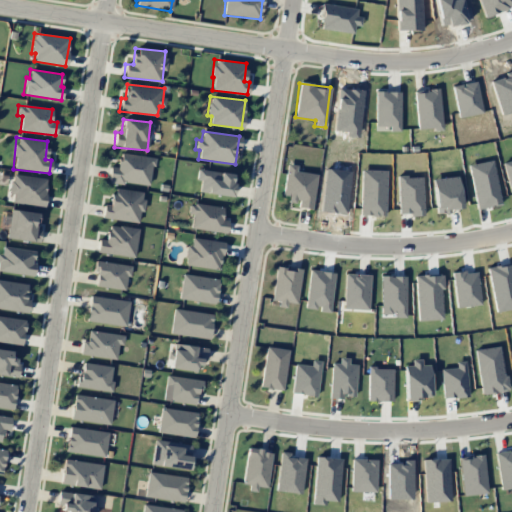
[(149,187),(153,157),(120,153),(118,167),(110,166),(108,181),(149,187)]
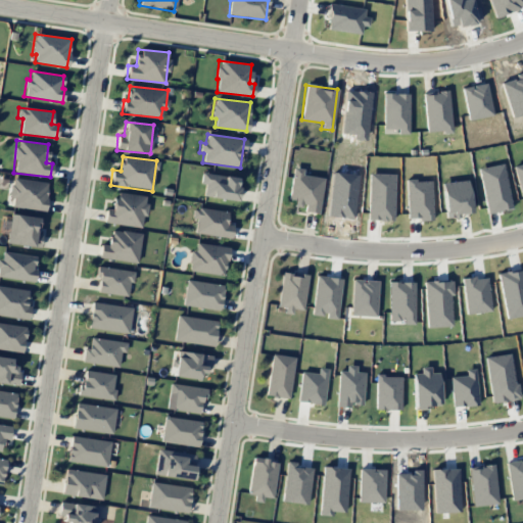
[(318,214),(323,178),(302,175),(303,169),(292,168),(288,203),(303,204),(302,211),(318,214)]
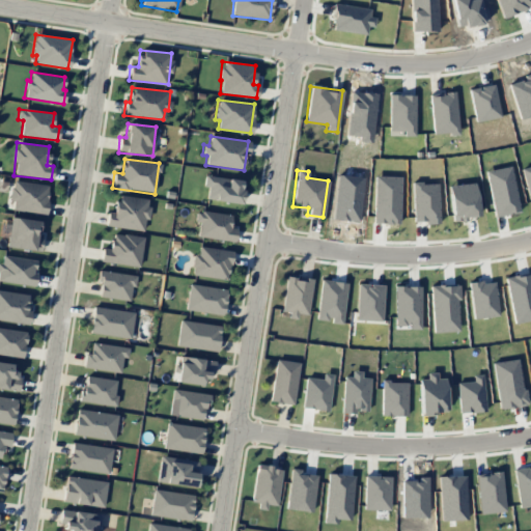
[(242,202),(243,179),(204,177),(203,187),(207,187),(206,200),(242,202)]
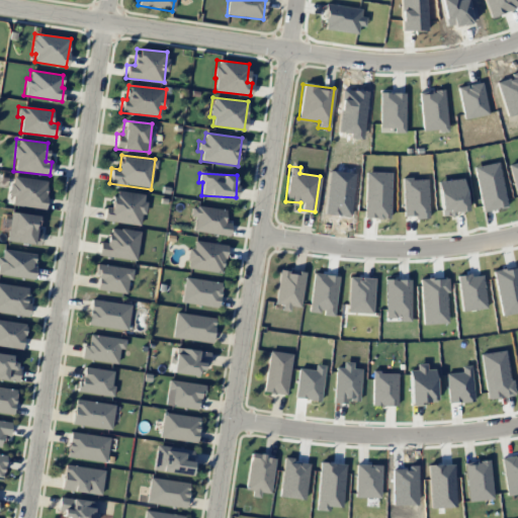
[(11,205),(44,209),(48,181),(11,176),(9,196),(13,196),(11,205)]
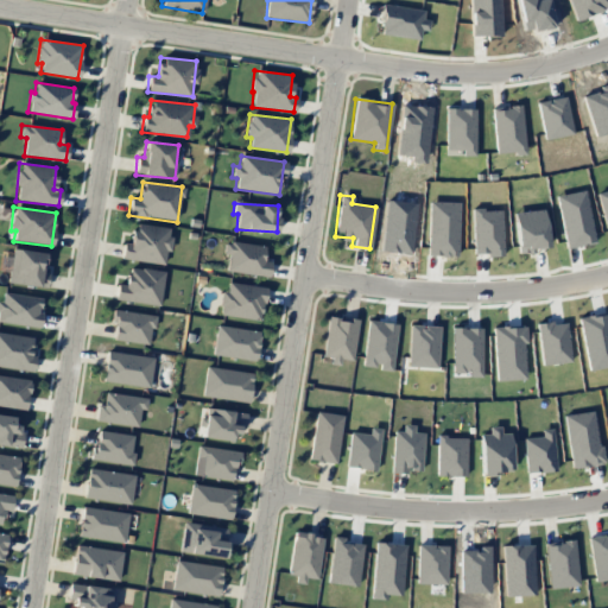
[(121,259),(166,264),(170,228),(134,225),(132,244),(122,244),(121,259)]
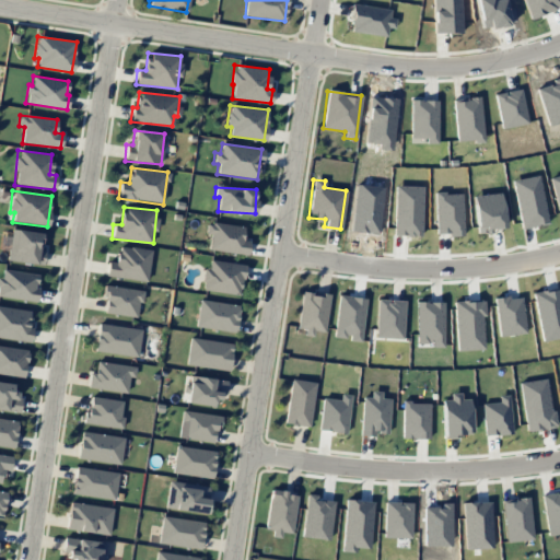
[(208,251),(247,255),(248,241),(242,241),(244,226),(207,222),(206,234),(210,234),(208,251)]
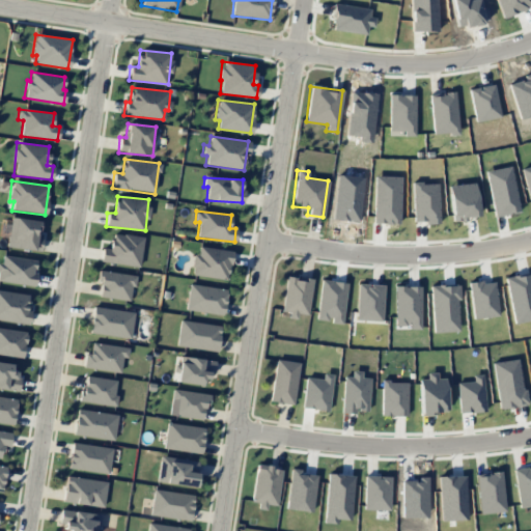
[(42,222),(14,218),(8,247),(37,251),(42,222)]
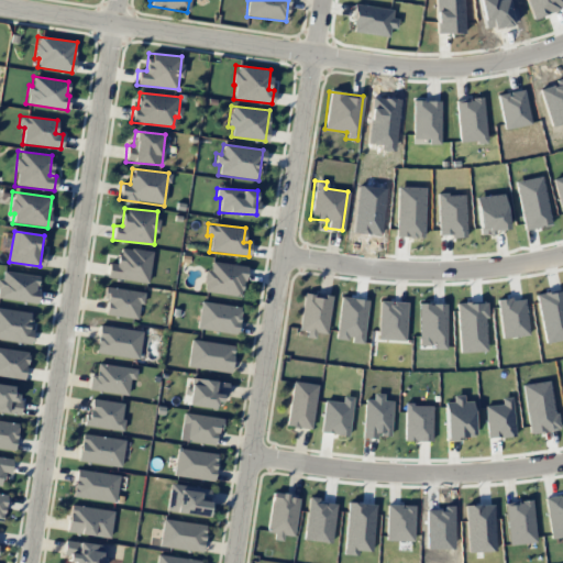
[(107,278),(147,282),(151,251),(119,247),(118,264),(108,263),(107,278)]
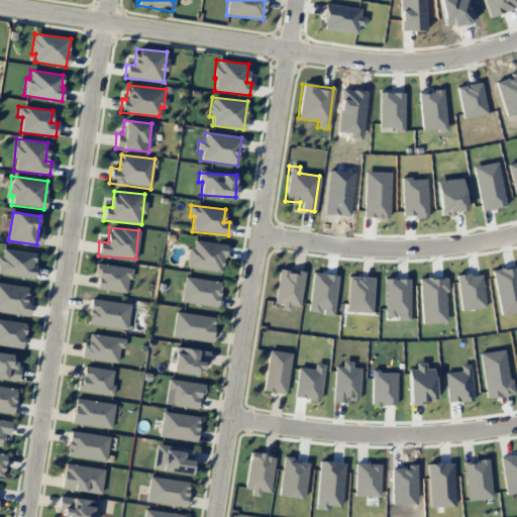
[(186,269),(222,272),(225,244),(194,240),(193,248),(188,247),(186,269)]
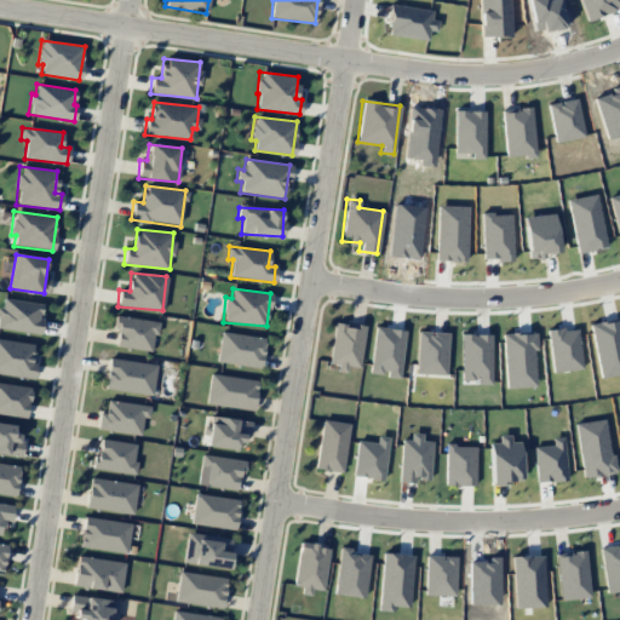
[(41,303),(3,299),(1,308),(0,308),(0,328),(40,334),(42,319),(40,319),(41,303)]
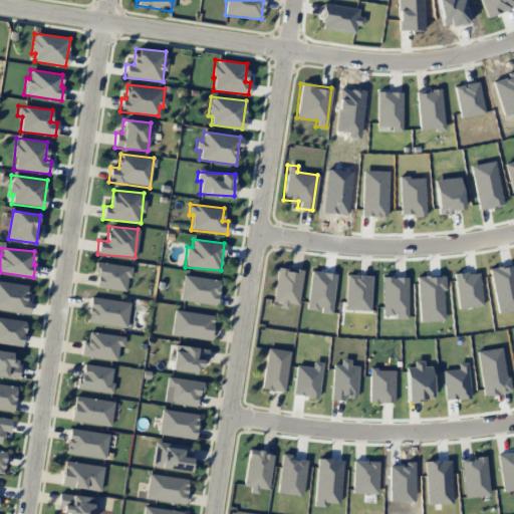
[(125,292),(130,267),(97,262),(94,287),(125,292)]
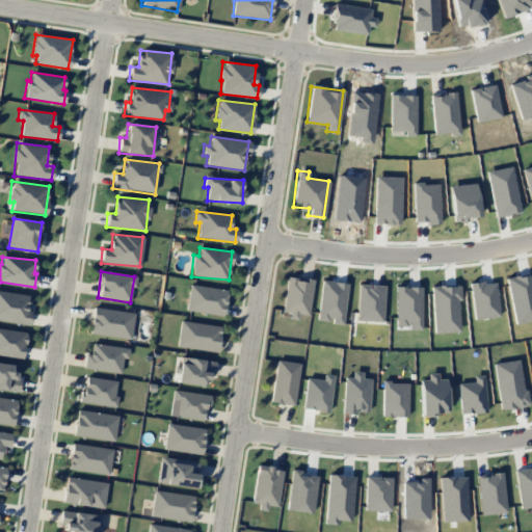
[(312,280),(286,276),(282,312),(289,313),(289,319),(296,320),(297,314),(308,315),(312,280)]
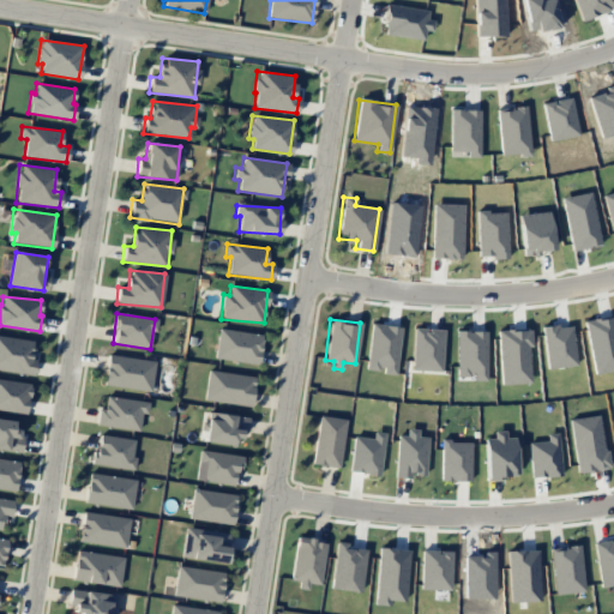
[(215,357),(258,365),(263,335),(218,329),(215,357)]
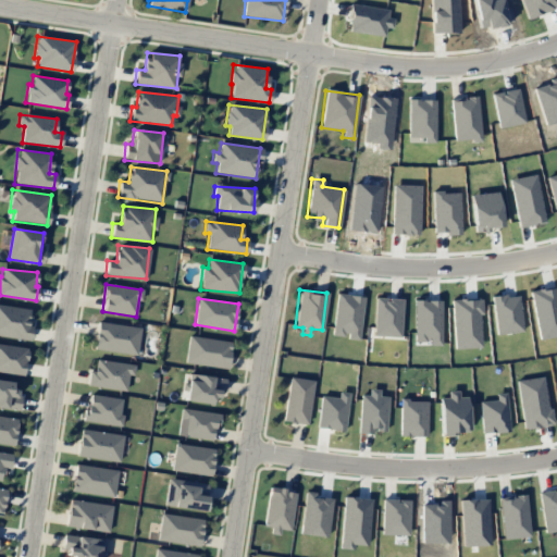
[(0,336),(28,339),(32,309),(0,305),(0,336)]
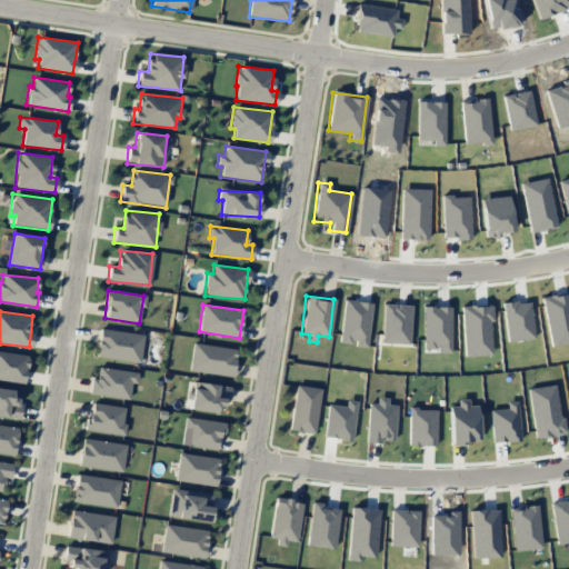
[(140,362),(143,335),(99,329),(96,357),(140,362)]
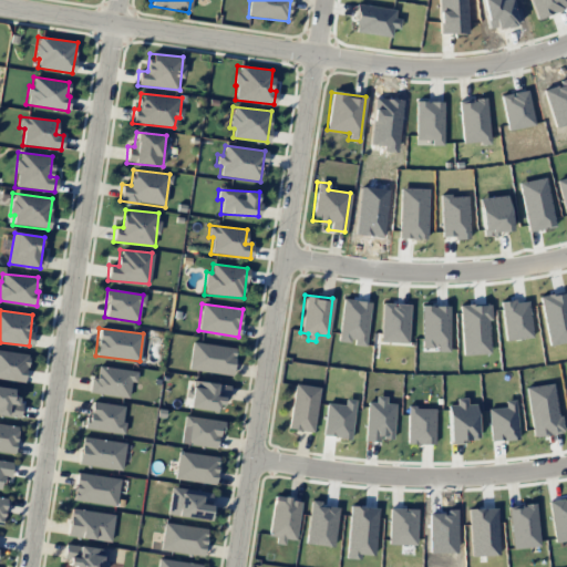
[(188,369),(232,375),(235,349),(192,342),(188,369)]
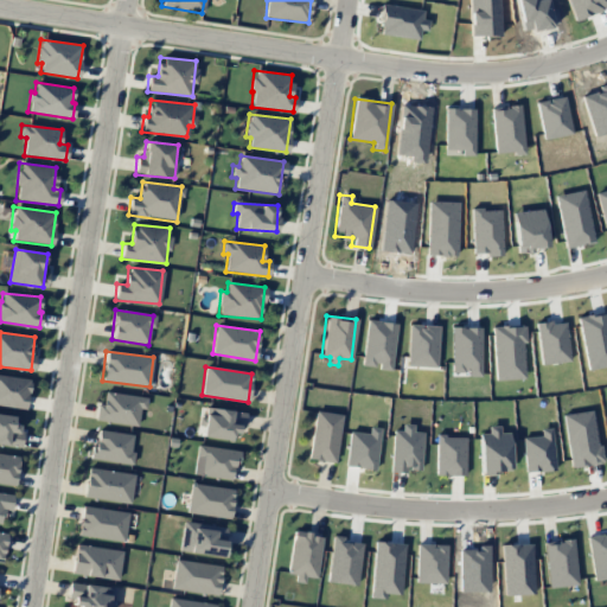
[(0,406),(25,410),(30,379),(0,375),(0,406)]
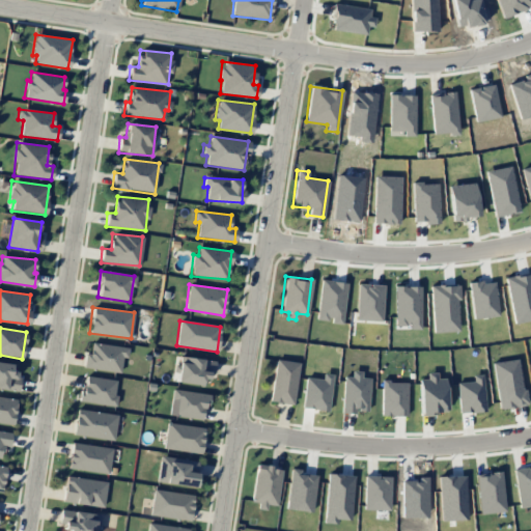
[(83,367),(119,372),(122,357),(127,357),(129,347),(91,342),(90,355),(85,354),(83,367)]
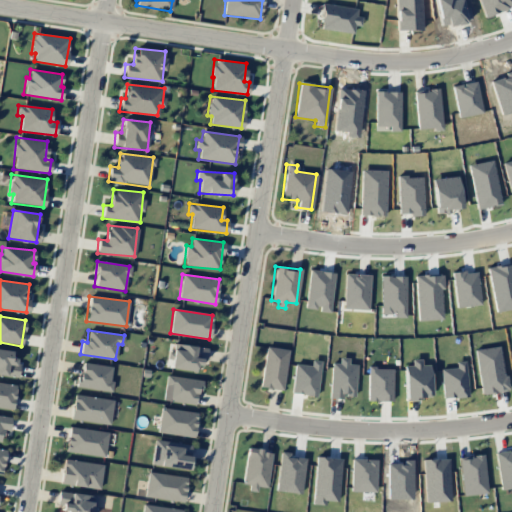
[(170,368),(194,371),(195,363),(205,363),(207,347),(173,344),(172,354),(171,354),(170,368)]
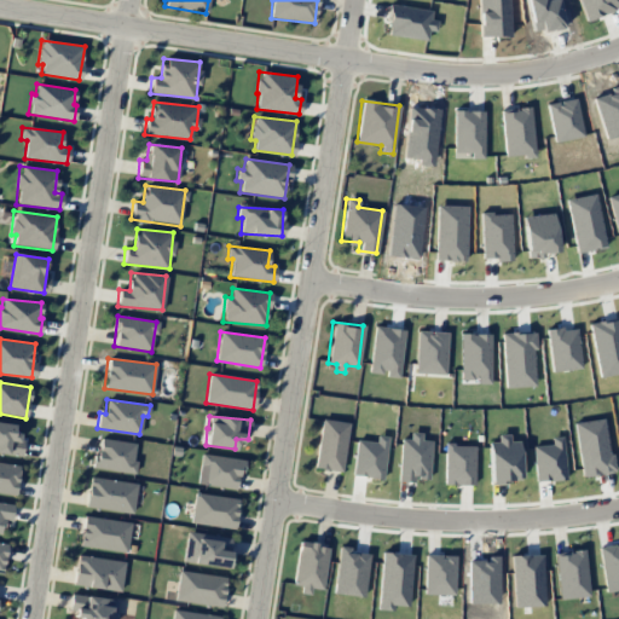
[(348,423),(322,418),(314,468),(341,472),(348,423)]
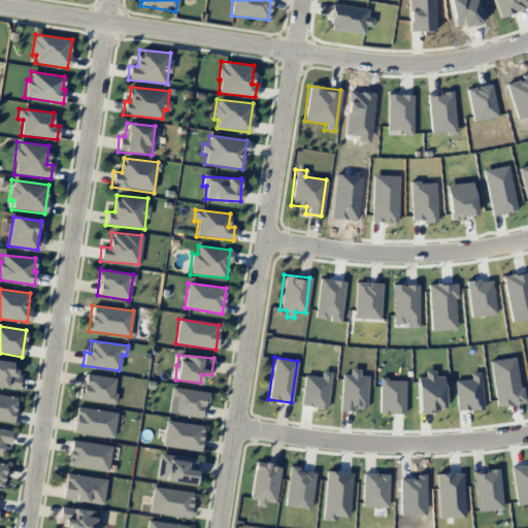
[(0,386),(19,389),(21,372),(10,371),(11,362),(0,360),(0,386)]
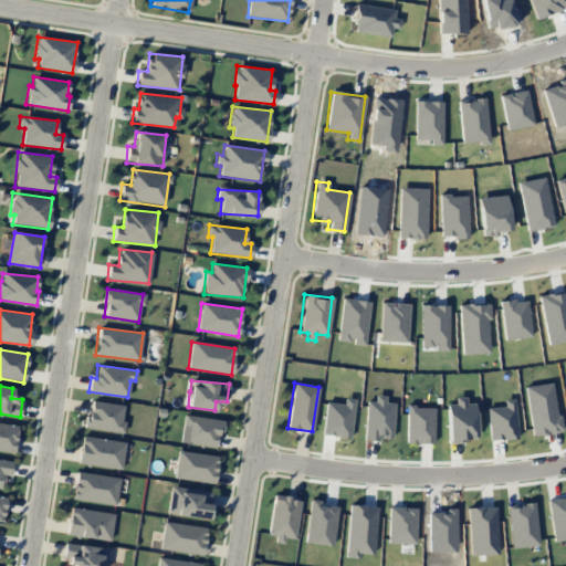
[(124,405),(92,401),(91,413),(85,413),(84,429),(122,432),(124,405)]
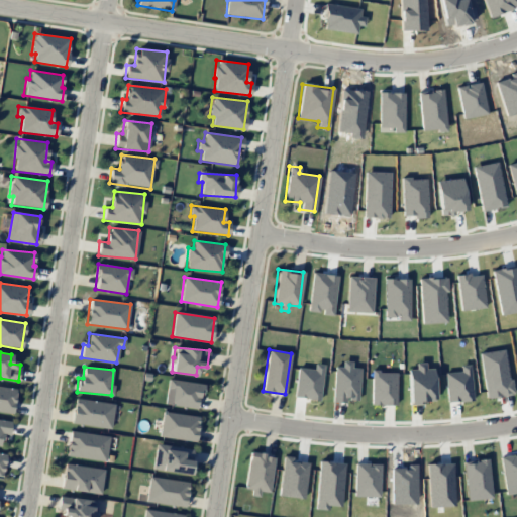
[(167,405),(199,409),(202,384),(170,380),(167,405)]
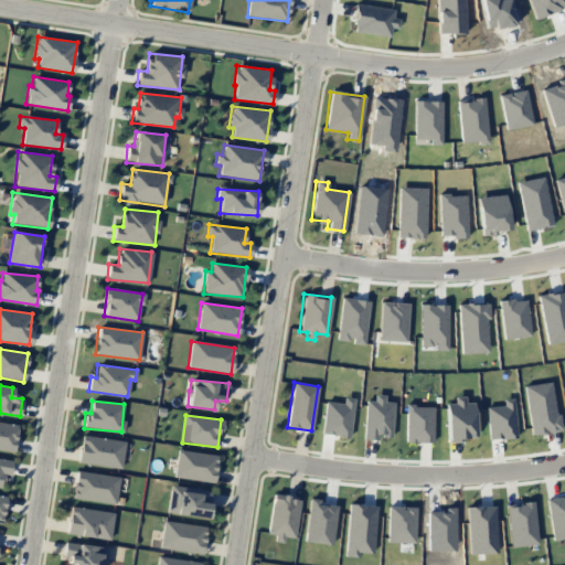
[(0,449),(14,451),(17,424),(0,422),(0,449)]
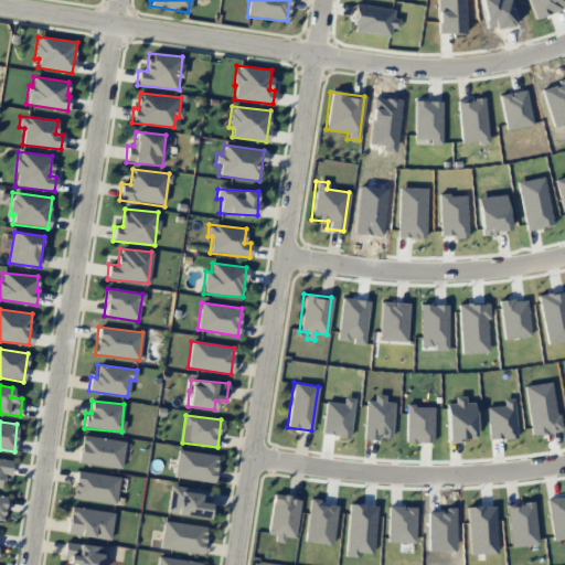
[(125,441),(83,435),(77,462),(120,469),(125,441)]
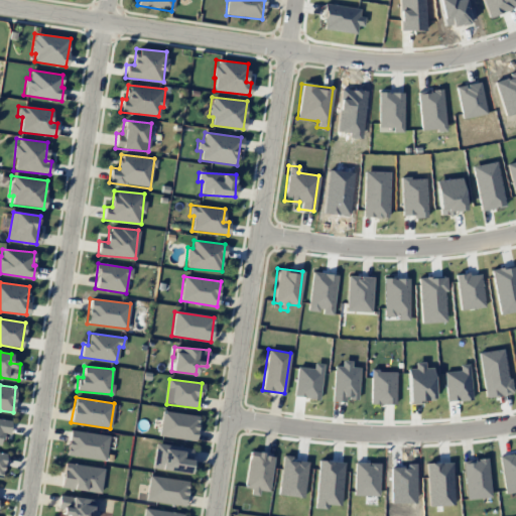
[(199,415),(161,412),(159,437),(196,440),(199,415)]
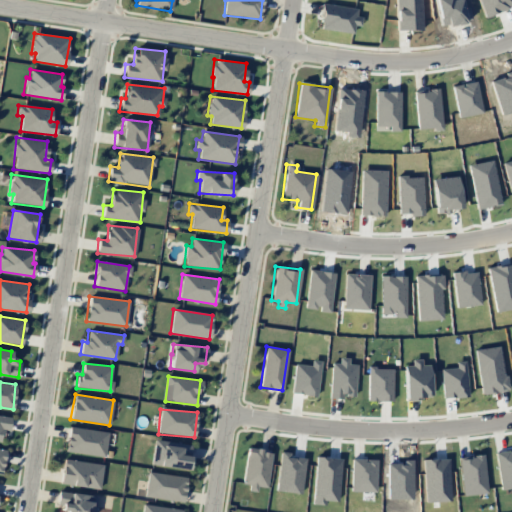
[(9,430),(10,417),(0,415),(0,440),(1,440),(2,430),(9,430)]
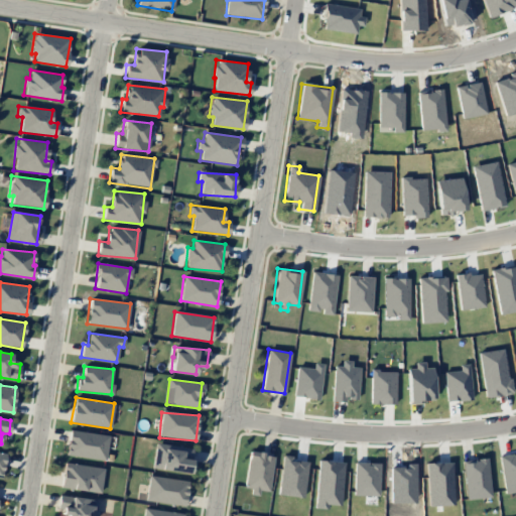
[(109,434),(70,431),(67,456),(106,460),(109,434)]
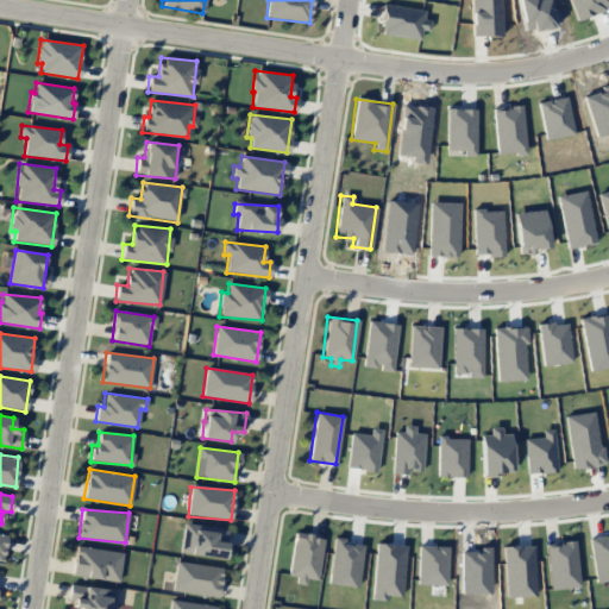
[(224,558),(227,528),(183,523),(180,553),(224,558)]
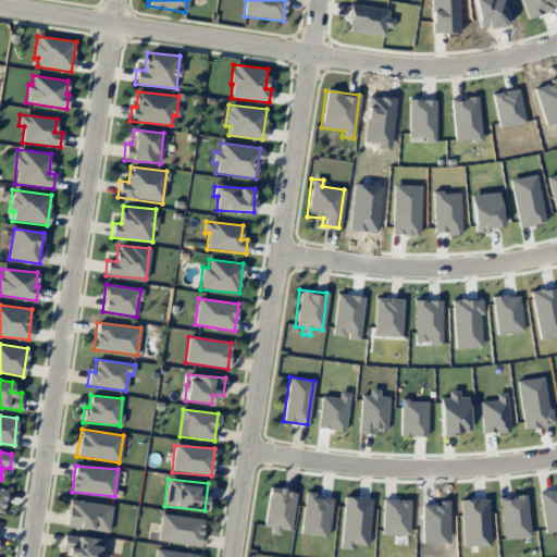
[(271,528),(270,534),(279,535),(280,530),(291,531),(295,491),(268,489),(263,527),(271,528)]
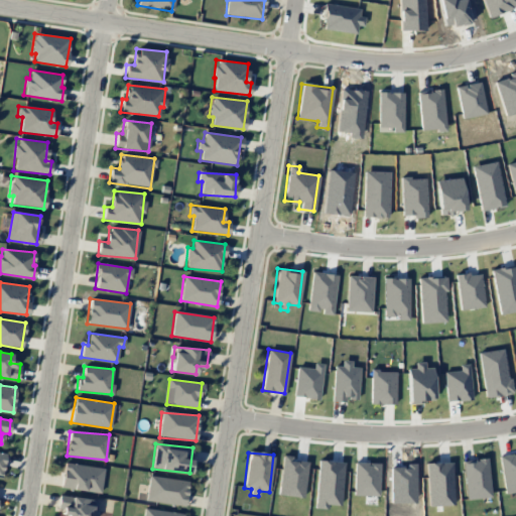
[(101,492),(103,468),(63,464),(61,489),(101,492)]
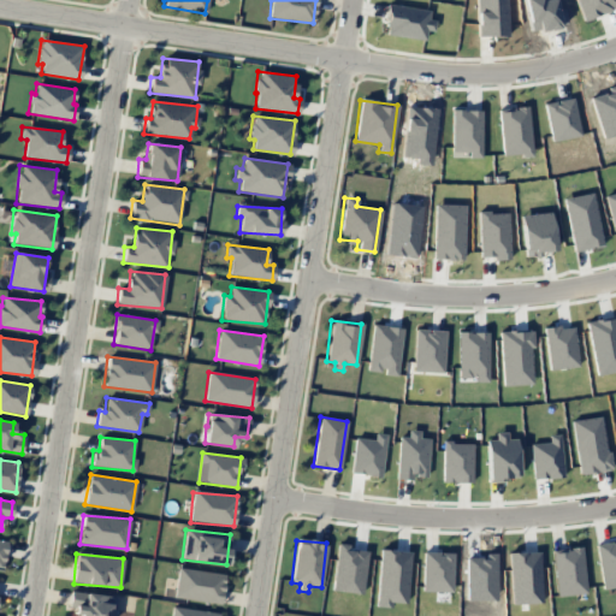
[(175,599),(221,603),(224,573),(177,569),(175,599)]
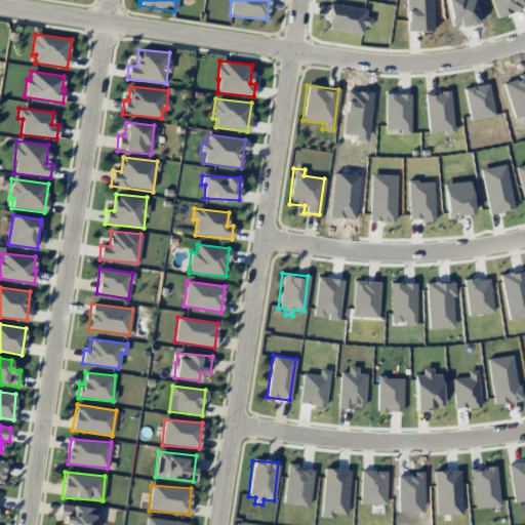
[(67,524),(92,524),(93,524),(94,524),(96,509),(62,503),(59,523),(68,524),(67,524)]
